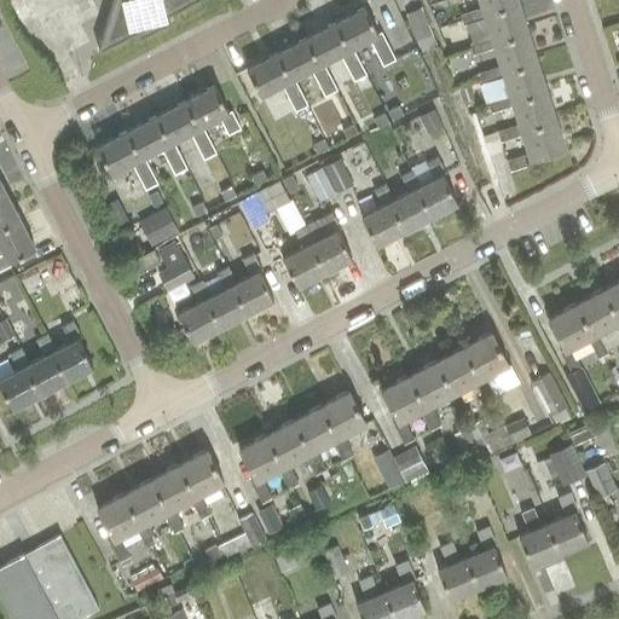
[(111,0),(97,50),(98,51),(134,32),(138,38),(169,21),(166,15),(194,0),(111,0)]
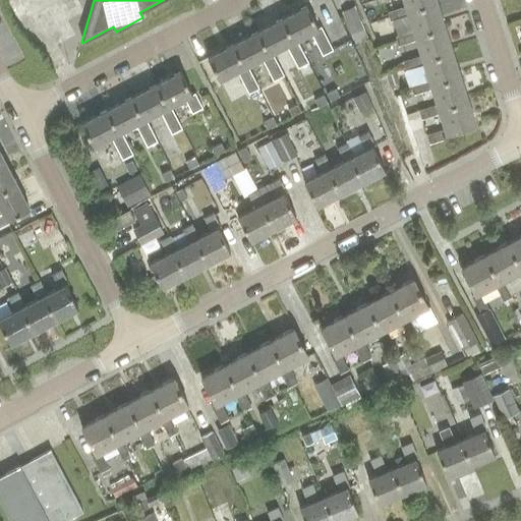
[(436,3),(435,0),(401,0),(404,6),(387,11),(389,20),(407,15),(406,12),(436,3)]
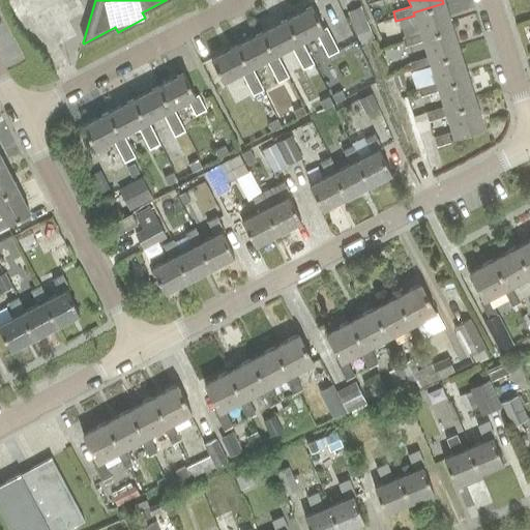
[(413,12),(414,16),(418,31),(401,36),(404,46),(422,39),(421,36),(451,27),(443,3),(413,12)]
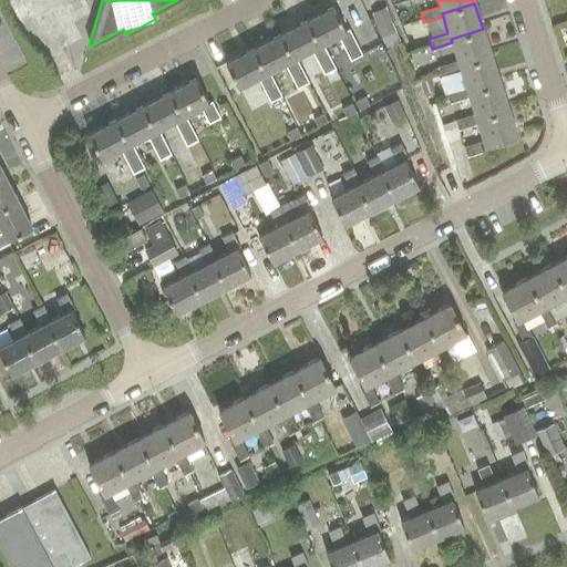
[(400,42),(385,7),(372,12),(387,48),(400,42)]
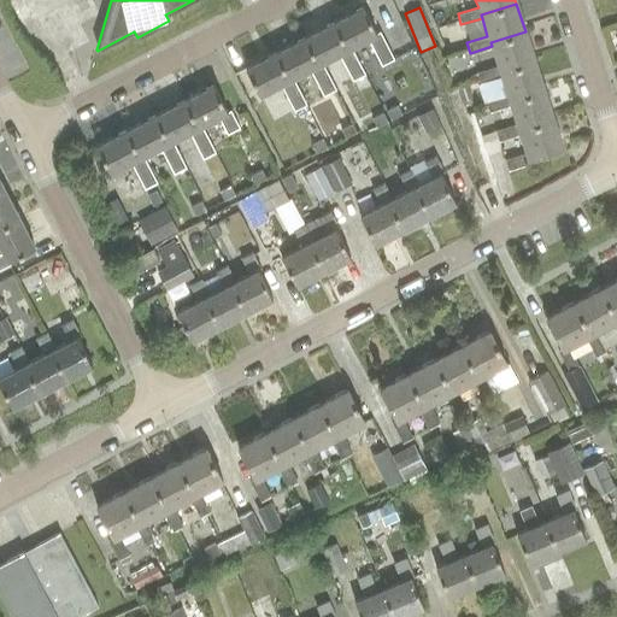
[(368,41),(377,58),(381,66),(393,59),(380,35),(377,36),(362,9),(338,21),(352,50),(368,41)]
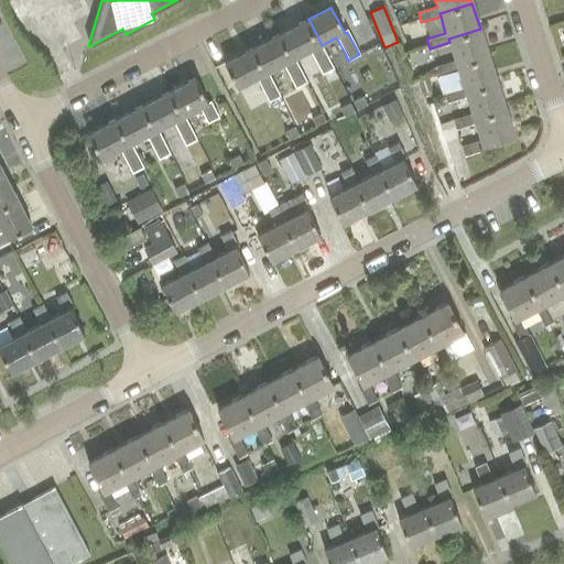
[(334,68),(322,45),(308,19),(282,33),(295,58),(310,51),(322,74),(334,68)]
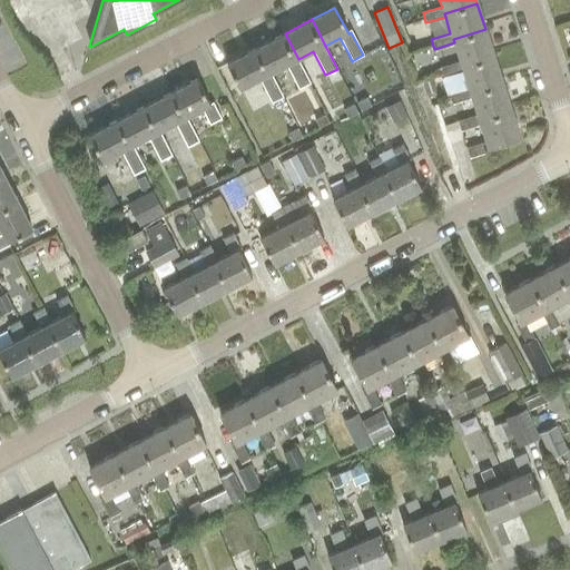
[(443,76),(462,70),(461,66),(493,56),(485,29),(453,39),(454,42),(460,60),(440,67),(443,76)]
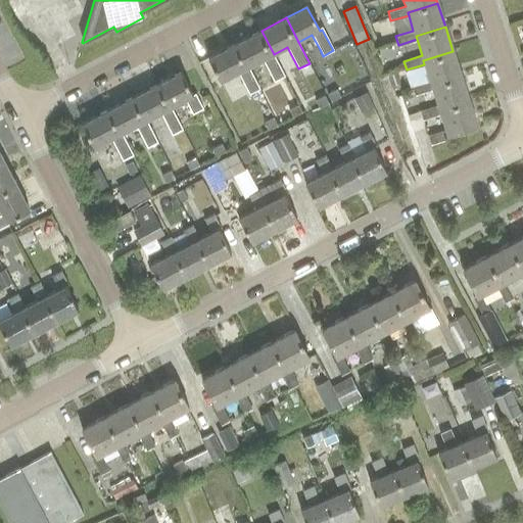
[(285,76),(274,54),(262,31),(236,44),(248,67),(263,60),(274,82),(285,76)]
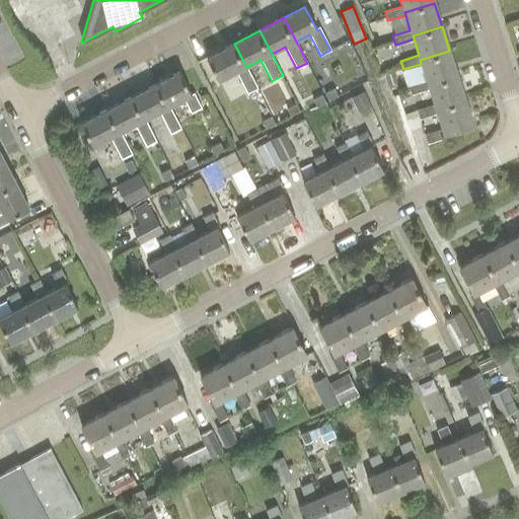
[(257,88),(246,67),(234,44),(206,58),(219,81),(236,72),(247,93),(257,88)]
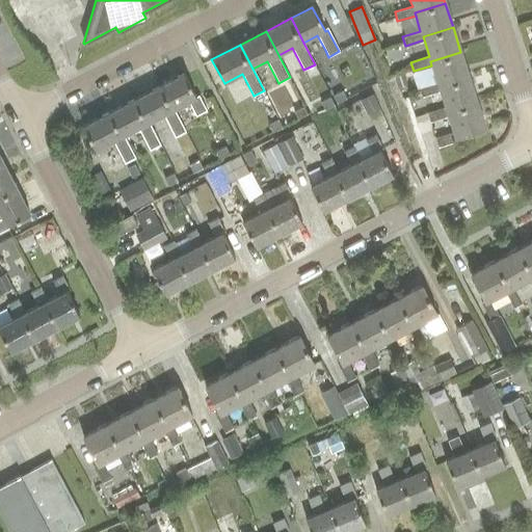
[(422,96),(441,89),(440,86),(469,77),(460,52),(430,61),(431,65),(436,81),(419,86),(422,96)]
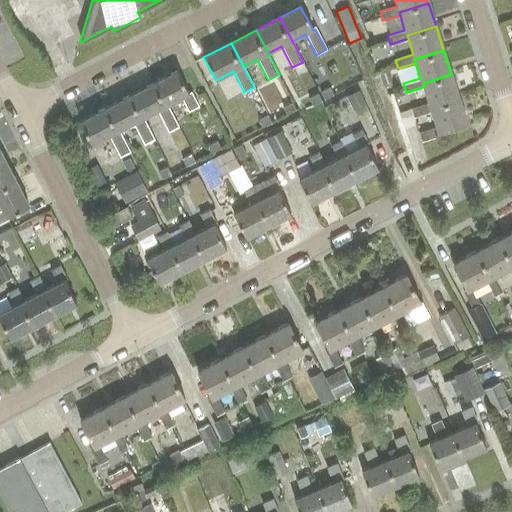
[(155,82),(167,105),(181,98),(189,112),(198,107),(191,92),(189,93),(177,71),(155,82)]
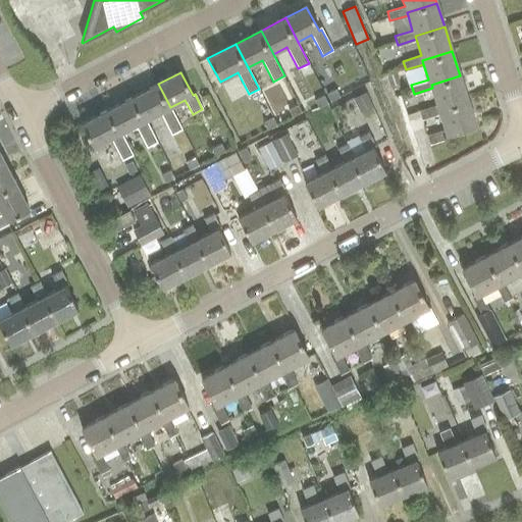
[(468,100),(460,75),(431,85),(432,88),(437,104),(418,110),(421,118),(439,113),(438,109),(468,100)]
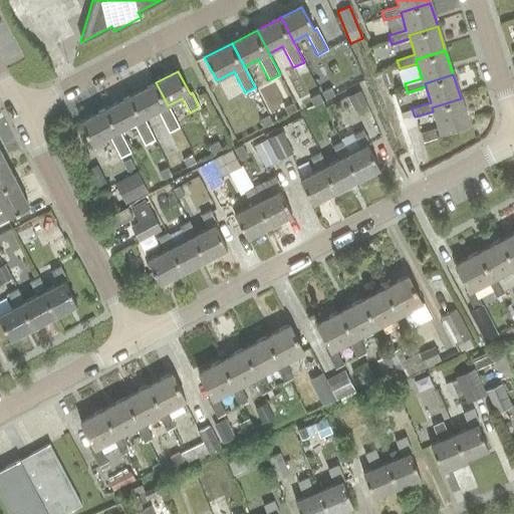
[(132,95),(143,118),(158,110),(168,132),(179,126),(168,105),(156,82),(132,95)]
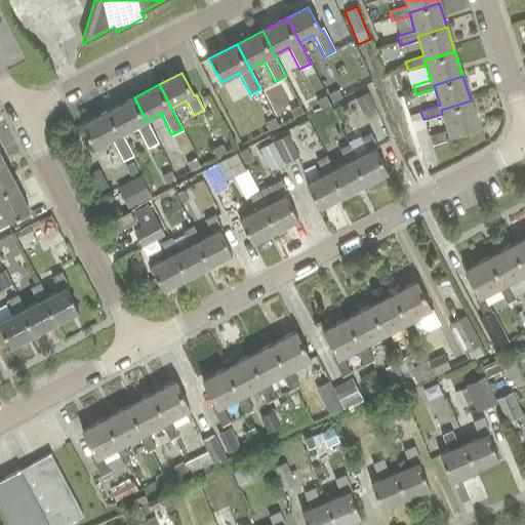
[(338,90),(329,94),(333,102),(341,96),(338,90)]
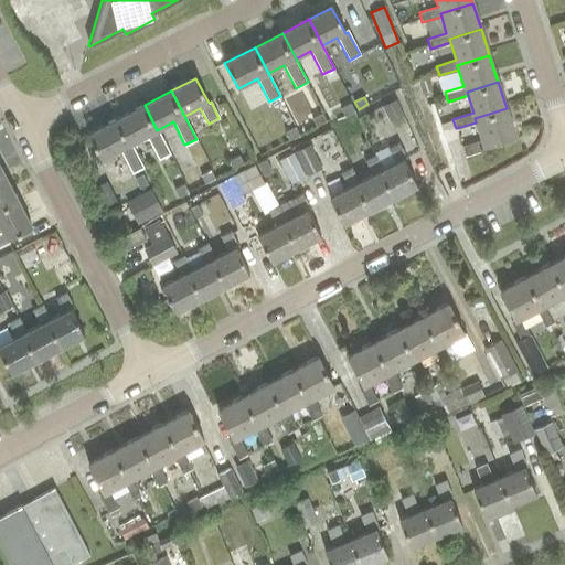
[(351,104),(341,108),(345,116),(354,110),(351,104)]
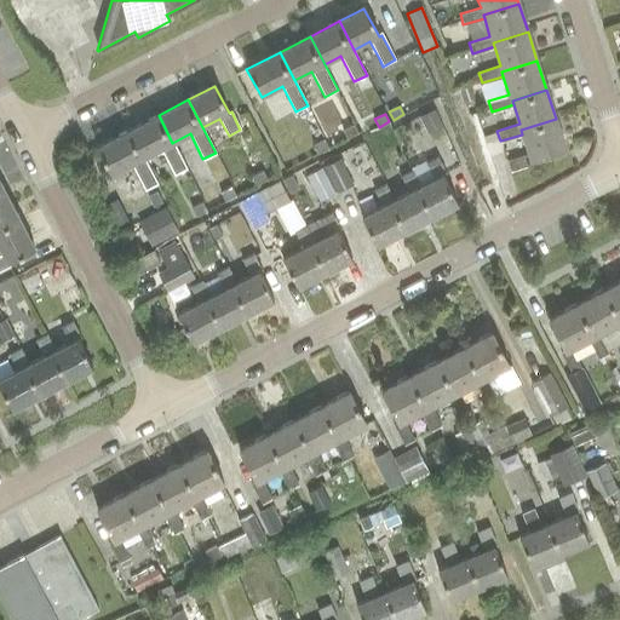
[(185,168),(182,160),(172,143),(159,115),(130,130),(144,158),(160,149),(173,174),(185,168)]
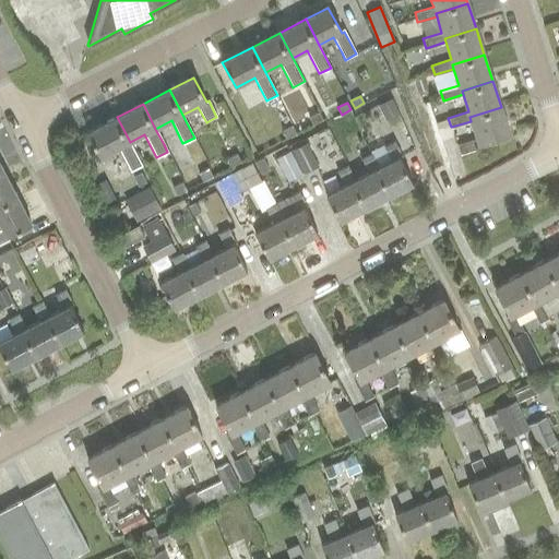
[(510,134),(501,107),(470,117),(471,121),(476,138),(458,144),(461,155),(479,149),(478,144),(510,134)]
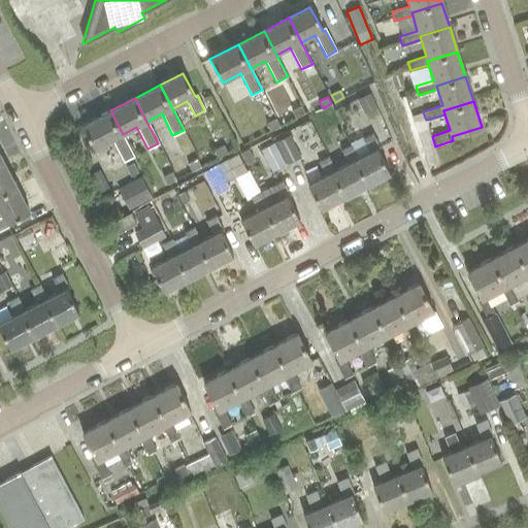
[(301,106),(292,110),(296,118),(305,113),(301,106)]
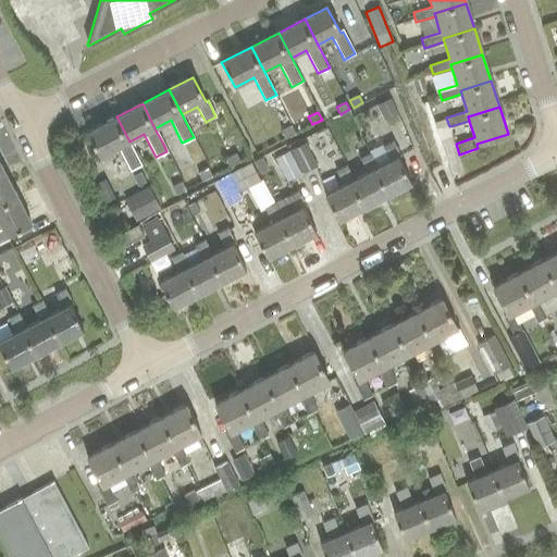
[(141,164),(137,157),(130,141),(116,116),(86,133),(99,158),(119,147),(130,170),(141,164)]
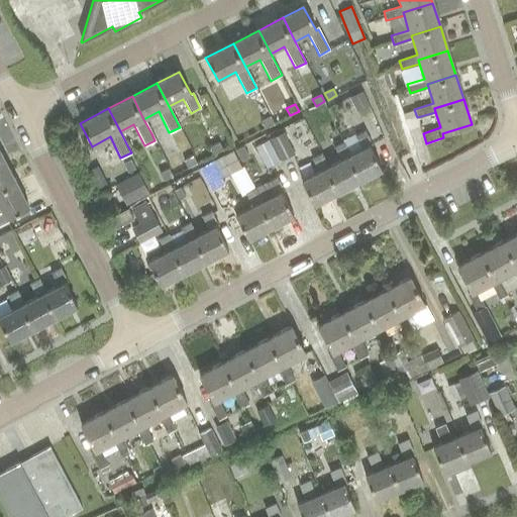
[(271,116),(262,121),(266,128),(274,123),(271,116)]
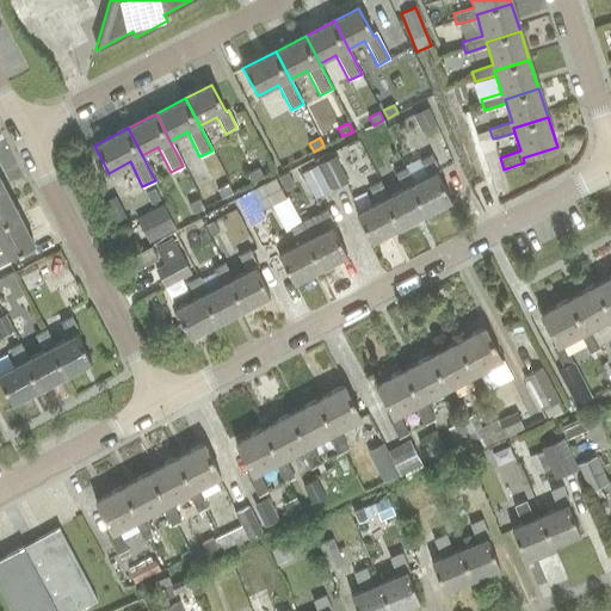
[(430,176),(415,183),(408,186),(424,215),(451,199),(437,172),(440,170),(431,153),(420,159),(430,176)]
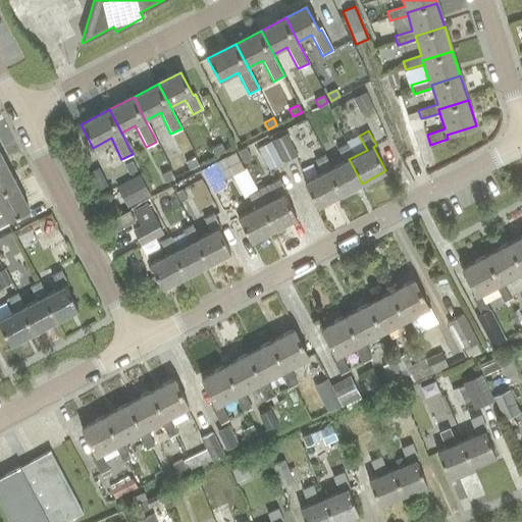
[(285,134),(272,140),(283,162),(297,156),(285,134)]
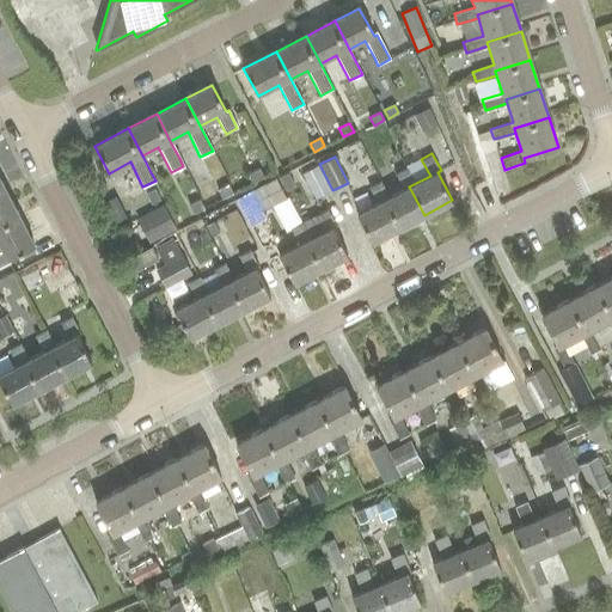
[(317,165),(301,173),(314,200),(331,191),(317,165)]
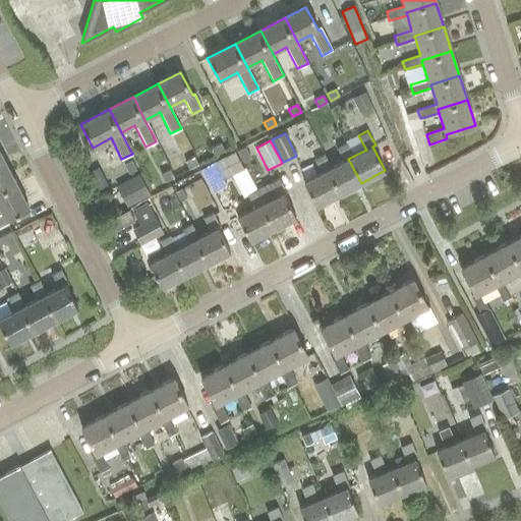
[(328,170),(340,194),(361,183),(348,159),(354,156),(346,140),(336,146),(344,161),(332,168),(328,170)]
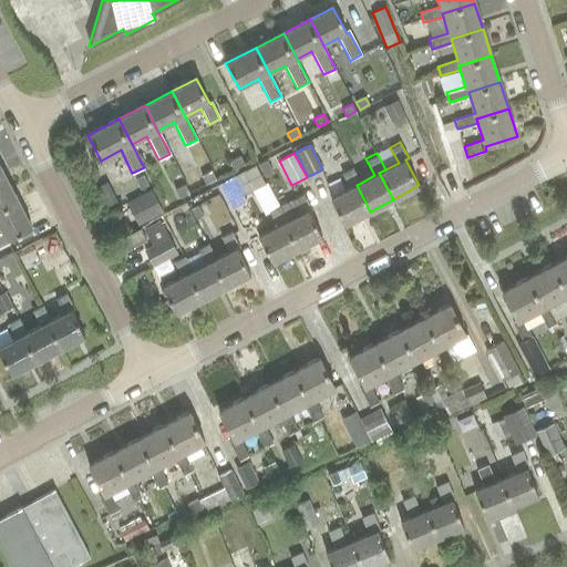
[(240,155),(230,161),(235,168),(245,164),(240,155)]
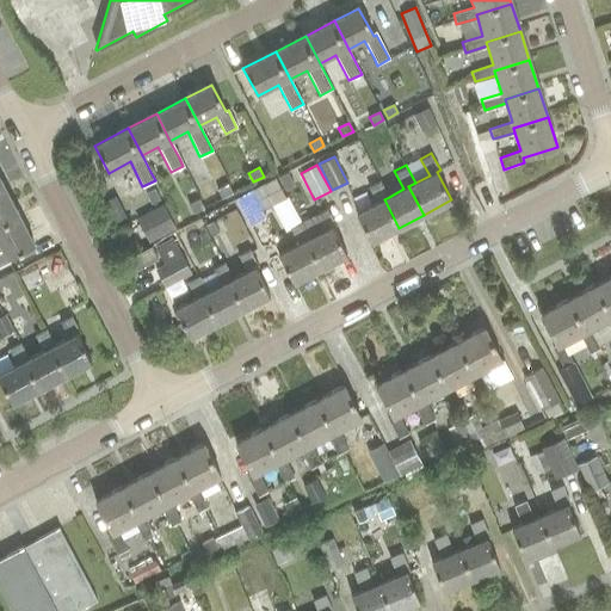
[(261,207),(284,197),(276,177),(253,187),(261,207)]
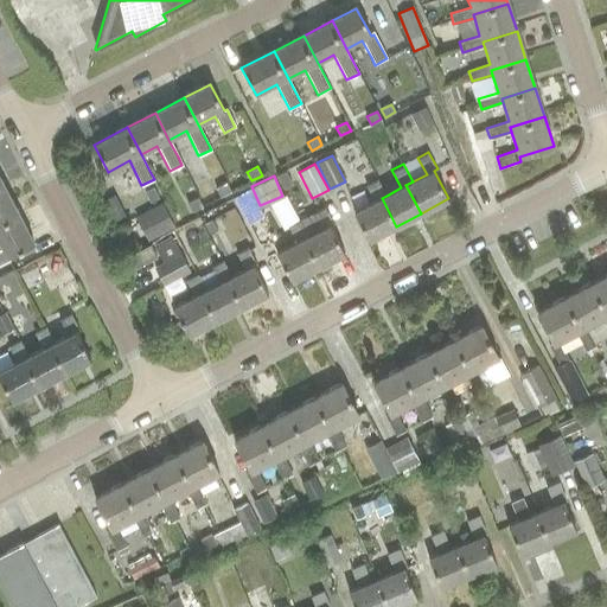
[(370,240),(396,227),(382,198),(387,196),(377,178),(368,183),(377,200),(356,212),(370,240)]
